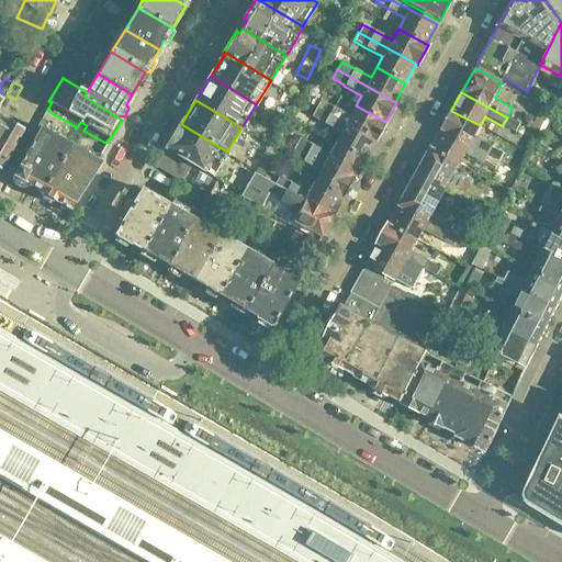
[(385,122),(356,105),(349,116),(332,107),(325,103),(321,101),(316,109),(327,115),(373,141),(374,142),(385,122)]
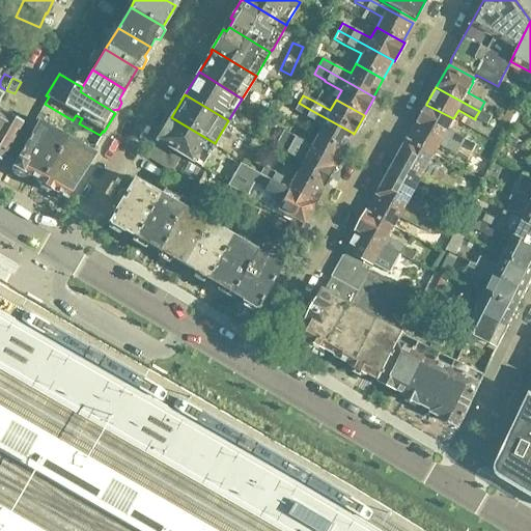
[(498,120),(499,121),(507,124),(508,126),(520,103),(512,100),(504,116),(501,114),(498,120)]
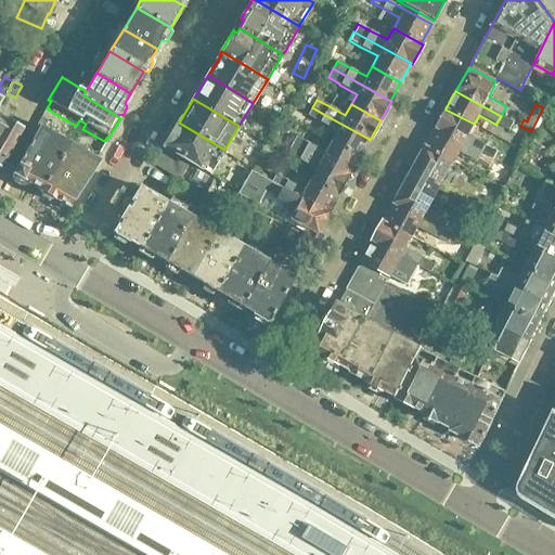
[(369,139),(323,114),(312,107),(308,116),(319,121),(336,131),(331,142),(359,157),(369,139)]
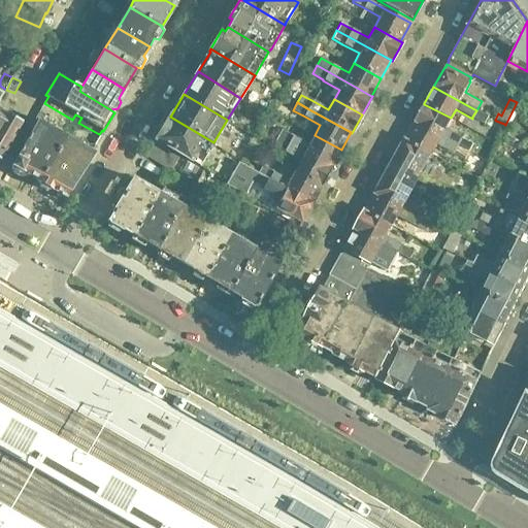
[(446,128),(451,118),(424,104),(414,122),(458,145),(462,137),(446,128)]
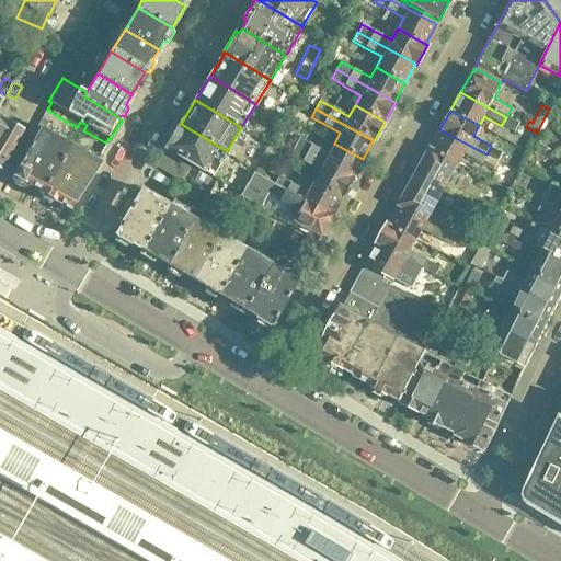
[(0,168),(22,130),(0,116),(0,168)]
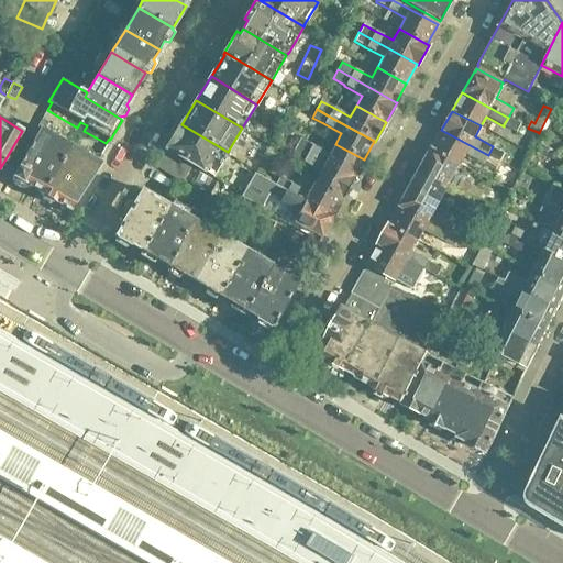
[(288,117),(286,121),(296,127),(298,122),(288,117)]
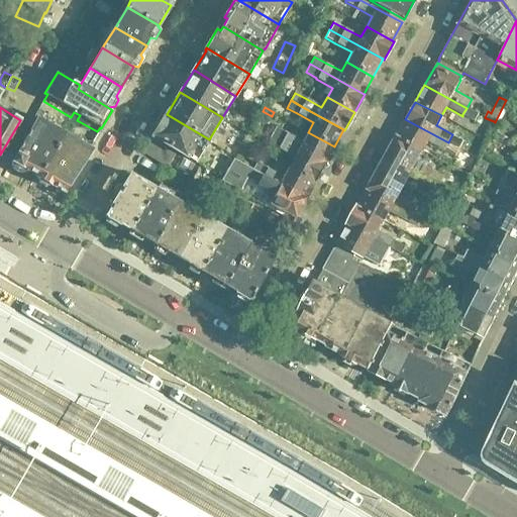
[(462,114),(474,120),(478,114),(467,108),(462,114)]
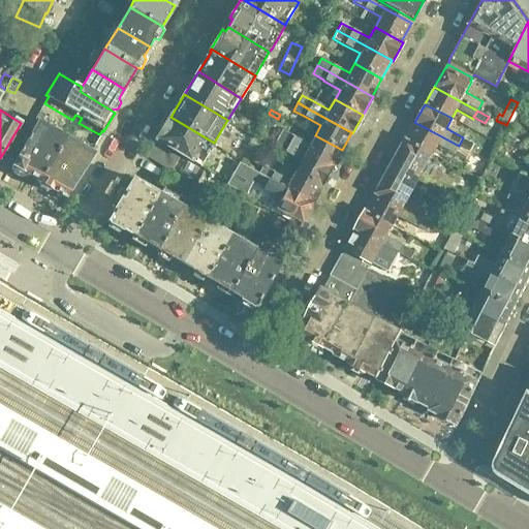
[(214,143),(170,117),(156,139),(199,166),(214,143)]
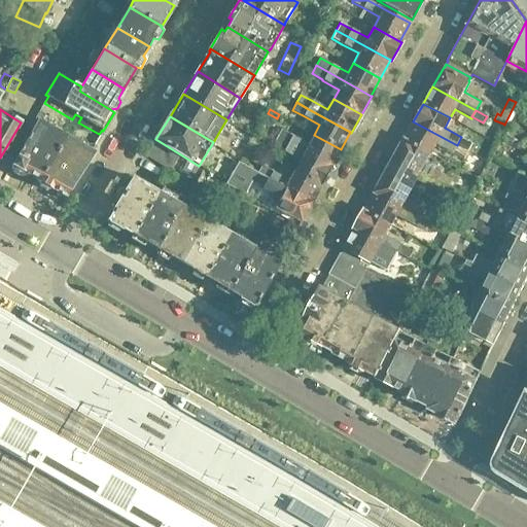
[(36,181),(63,135),(35,118),(10,165),(12,166),(11,168),(12,171),(15,175),(22,177),(25,176),(26,174),(36,181)]
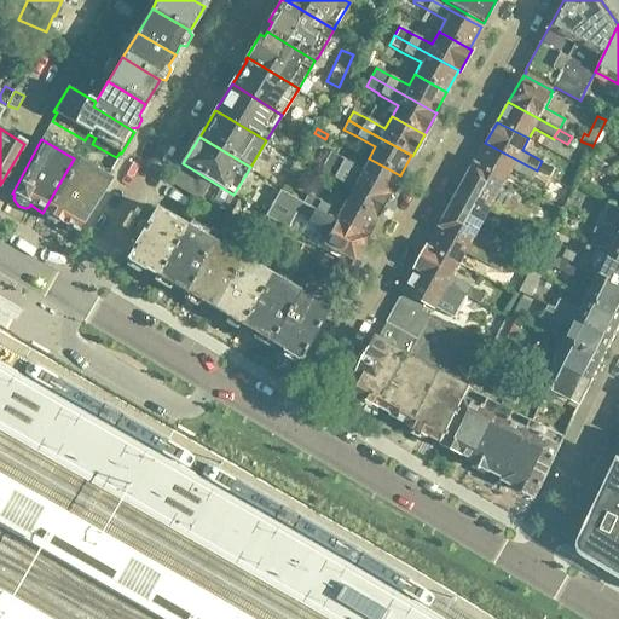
[(537,171),(485,143),(475,162),(505,180),(513,168),(532,179),(537,171)]
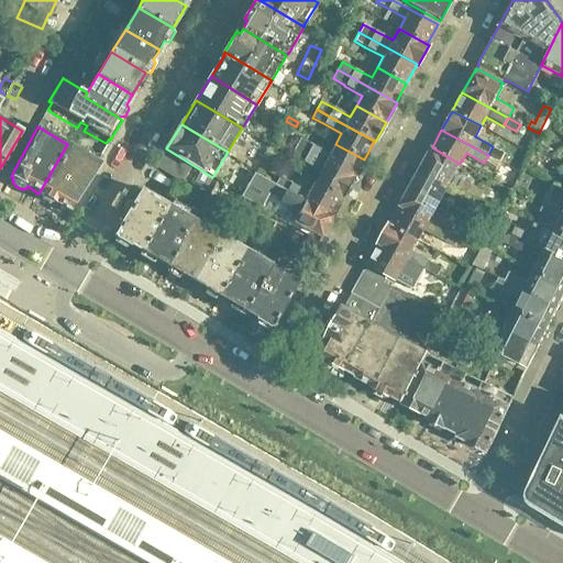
[(364,159),(335,144),(330,154),(311,144),(300,138),(296,146),(307,153),(353,178),(364,159)]
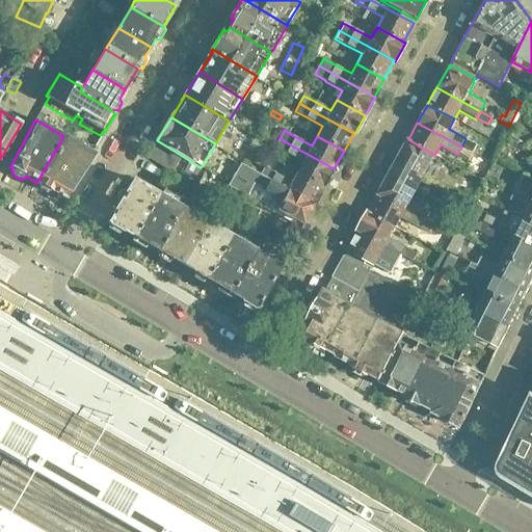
[(64,198),(91,154),(63,136),(36,183),(37,183),(40,188),(47,192),(51,191),(64,198)]
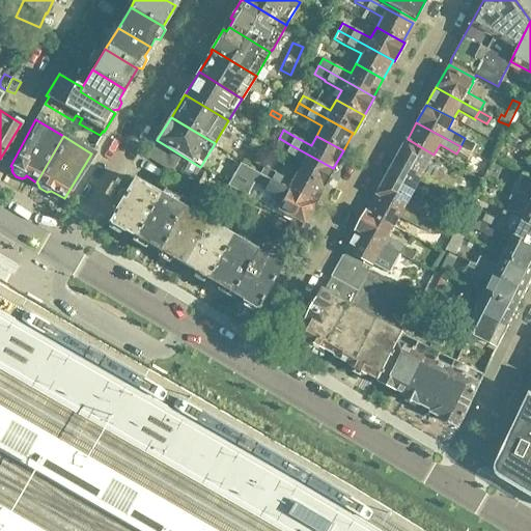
[(333,168),(289,144),(279,138),(275,146),(285,151),(302,161),(296,172),(323,187),(325,188),(335,169),(333,168)]
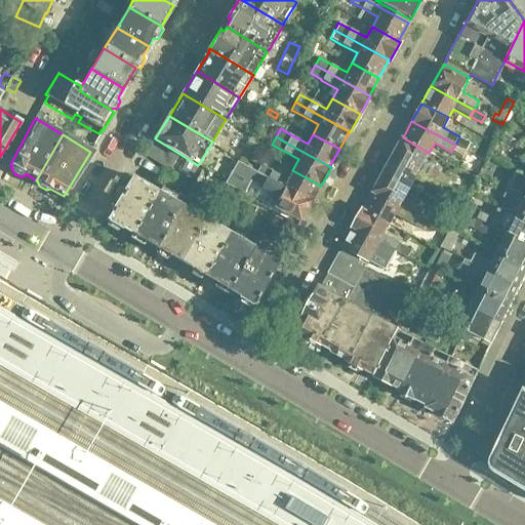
[(467,151),(471,143),(459,136),(455,145),(467,151)]
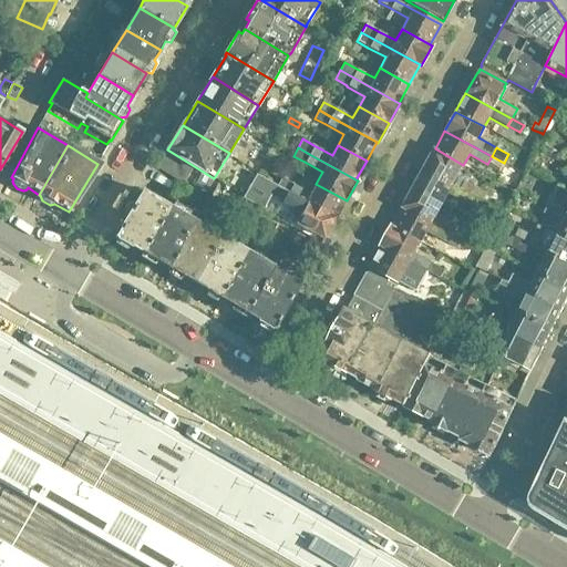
[(457,176),(463,165),(435,148),(434,148),(423,168),(470,194),(483,202),(487,193),(474,186),(457,176)]
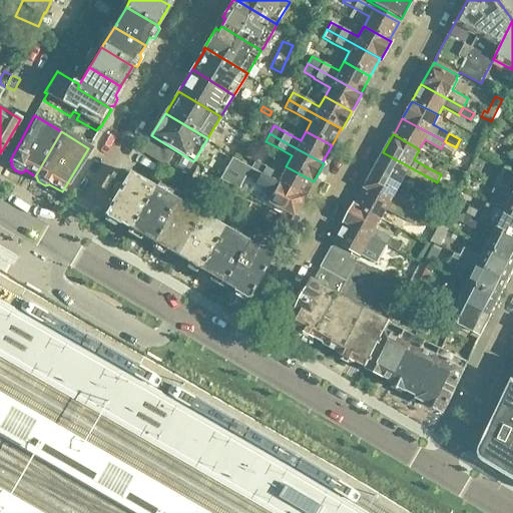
[(452,155),(456,147),(445,141),(441,148),(452,155)]
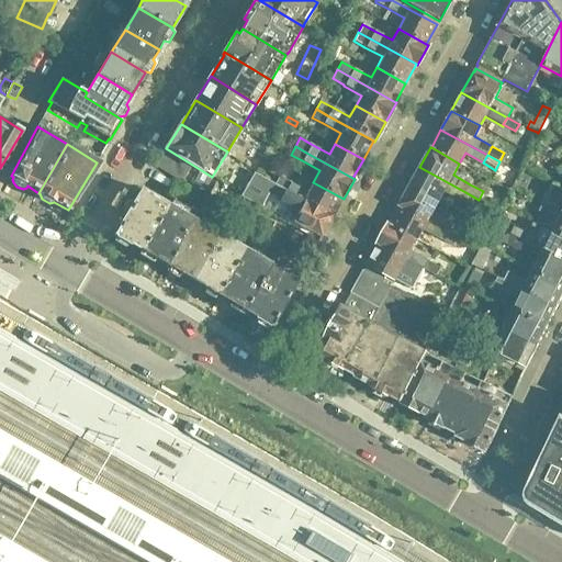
[(465,192),(419,167),(408,187),(409,187),(438,202),(444,191),(461,201),(474,209),(479,200),(465,192)]
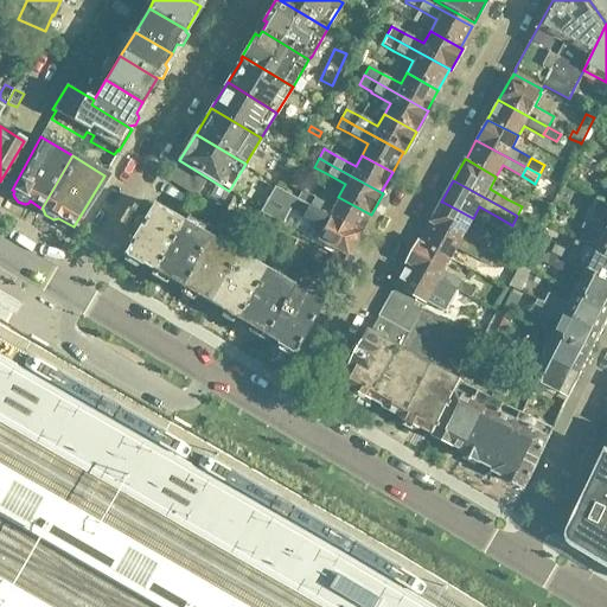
[(228,197),(215,187),(209,197),(223,205),(228,197)]
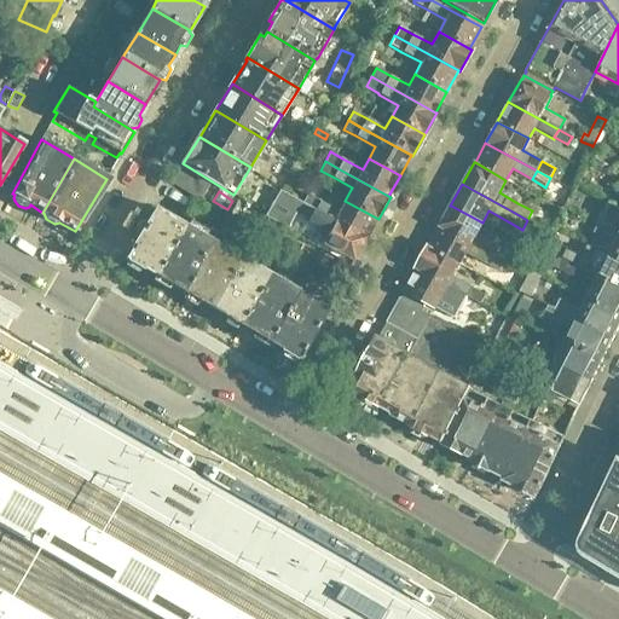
[(301,203),(288,195),(279,191),(264,217),(265,218),(272,221),(283,227),(288,230),(296,213),(301,203)]
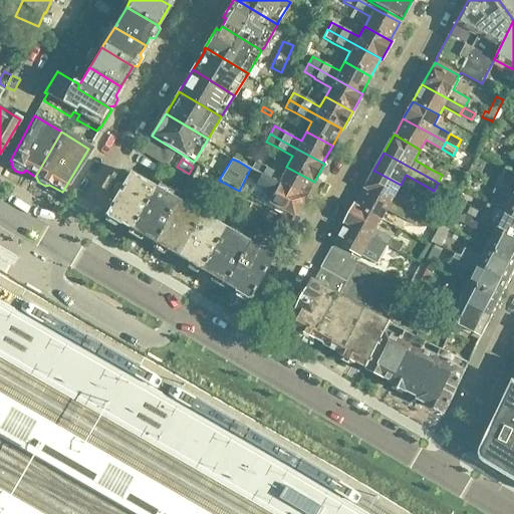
[(312,181),(286,167),(282,176),(265,167),(256,162),(252,170),(261,175),(271,180),(303,198),(312,181)]
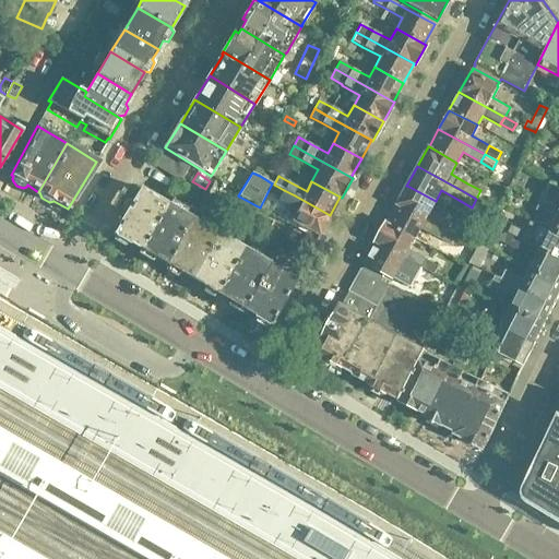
[(330,215),(295,195),(274,185),(272,183),(268,192),(290,204),(290,205),(297,209),(290,221),(319,236),(330,215)]
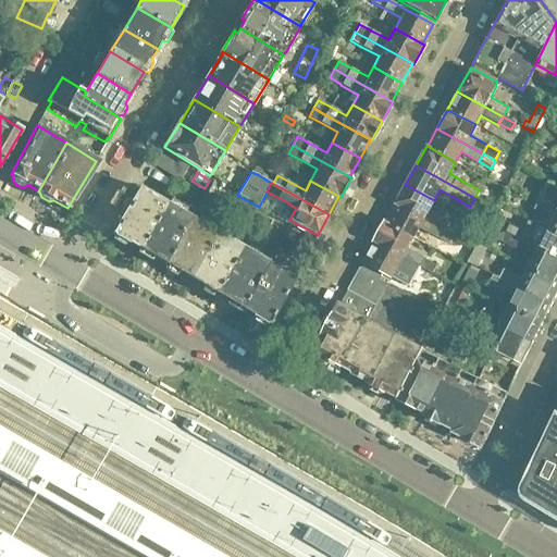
[(556,186),(553,185),(548,183),(539,201),(556,210),(556,186)]
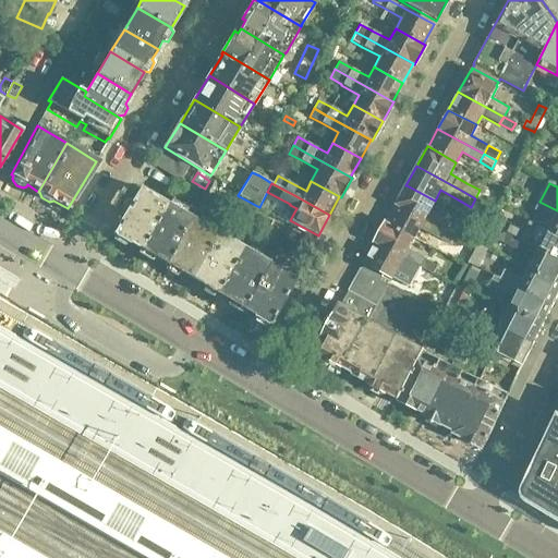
[(429,211),(435,201),(407,185),(396,204),(441,230),(452,237),(458,227),(447,221),(429,211)]
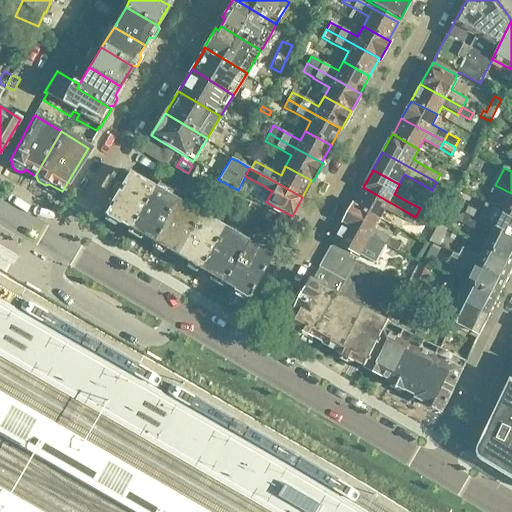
[(127,229),(152,186),(128,172),(103,214),(105,215),(104,220),(114,225),(117,223),(127,229)]
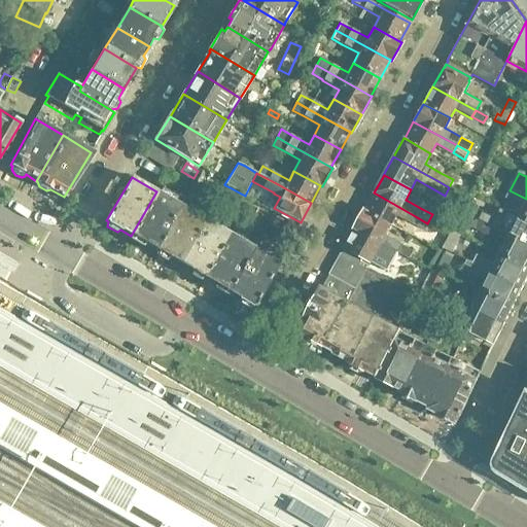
[(526,199),(510,190),(505,198),(510,200),(504,210),(519,217),(519,218),(526,222),(526,199)]
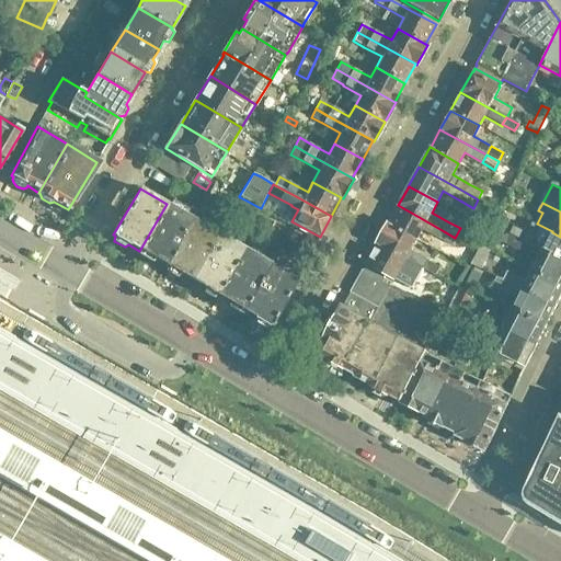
[(165,265),(193,218),(167,204),(139,251),(137,254),(152,263),(155,260),(165,265)]
